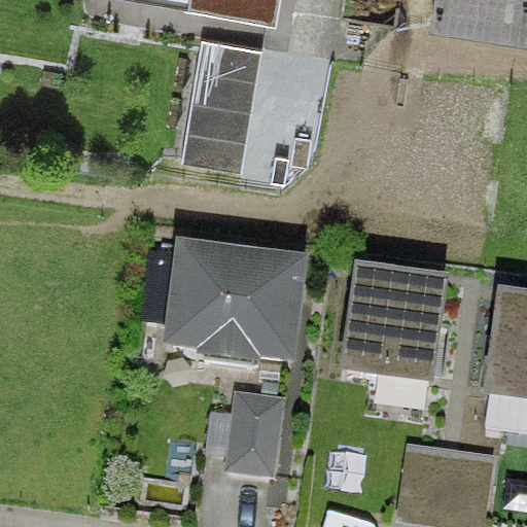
[(526,0),(428,0),(425,25),(526,40),(526,0)]
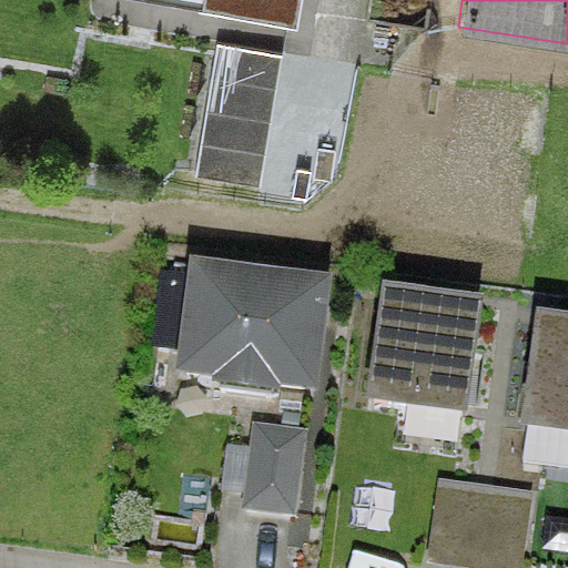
[(282,57),(213,43),(194,179),(260,186),(282,57)]
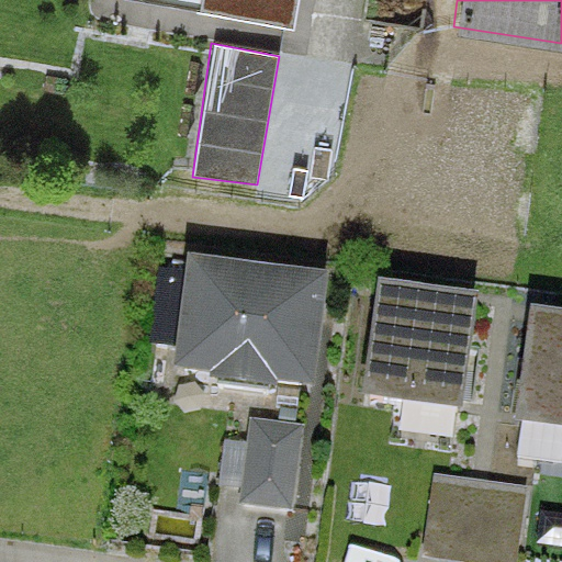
[(263,400),(265,385),(317,385),(332,268),(189,254),(172,367),(215,379),(213,393),(263,400)]
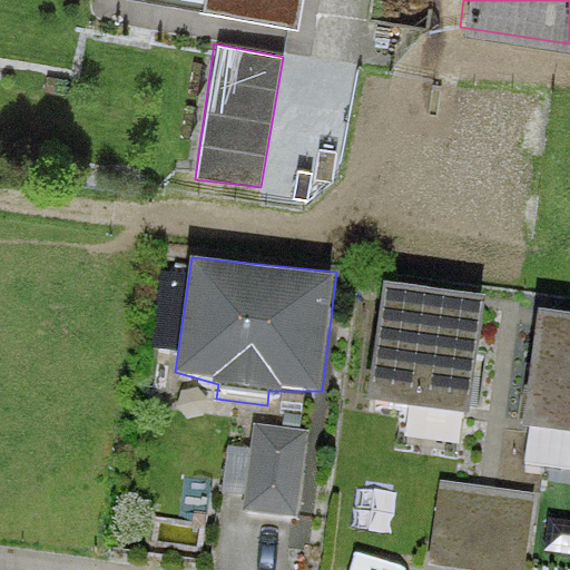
[(483,301),(484,294),(385,282),(370,397),(470,410),(483,301)]
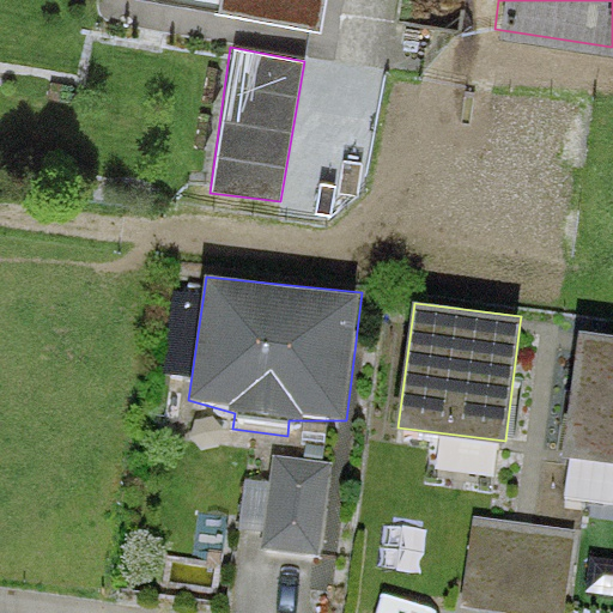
[(612,353),(582,350),(566,469),(612,474),(612,353)]
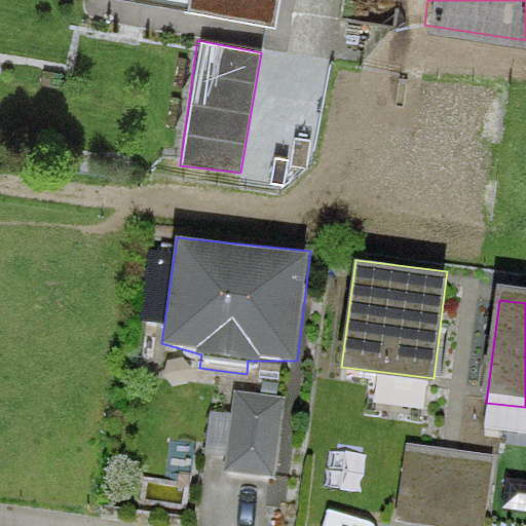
[(275,411),(234,406),(224,477),(265,483),(275,411)]
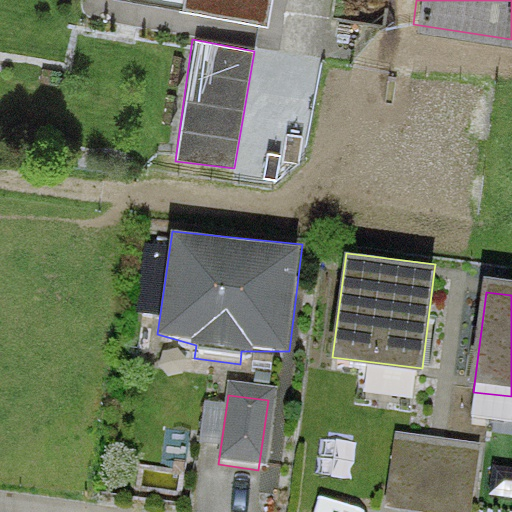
[(430,511),(442,435),(398,431),(386,509),(404,511),(430,511)]
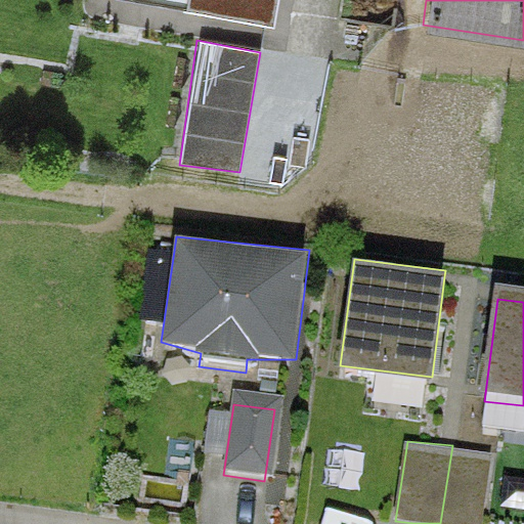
[(481,523),(490,452),(452,445),(440,523),(481,523)]
